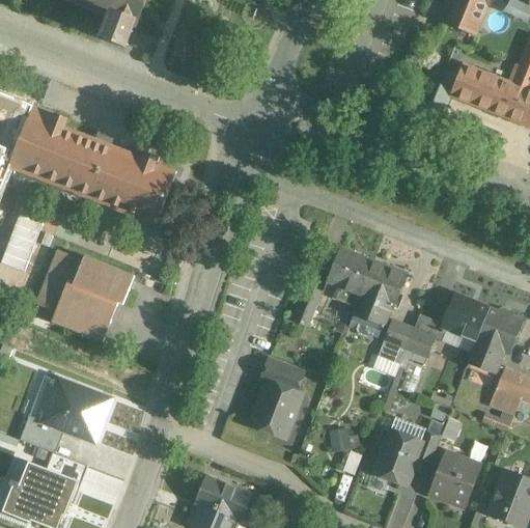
[(77,0),(111,14),(102,38),(123,47),(133,23),(136,24),(144,0),(77,0)]
